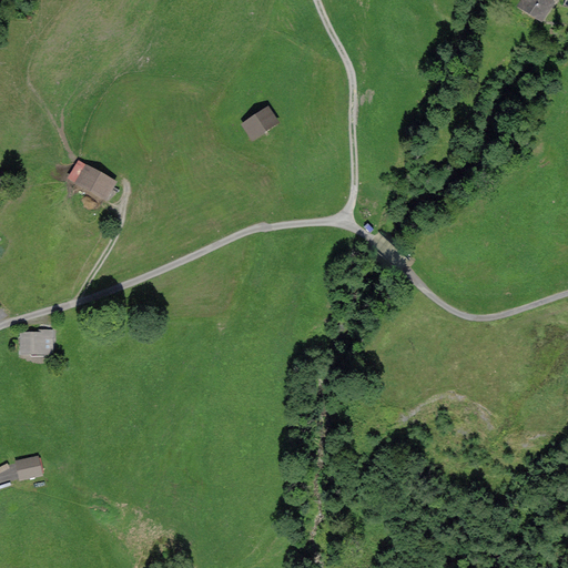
[(525,0),(546,13),(554,0),(525,0)]
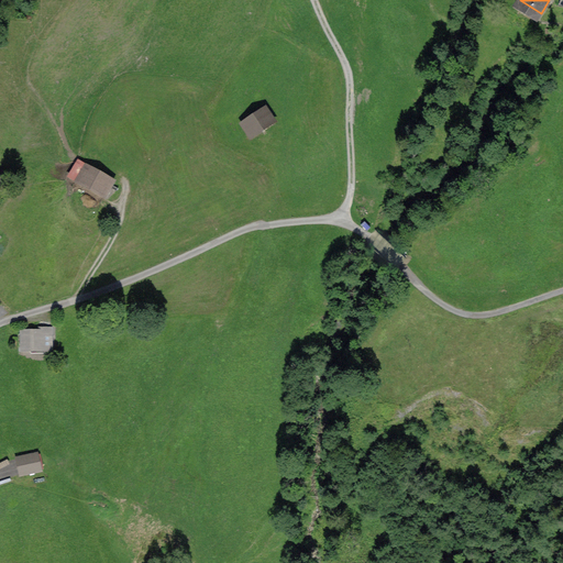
[(265,102),(242,119),(250,131),(273,114),(265,102)]
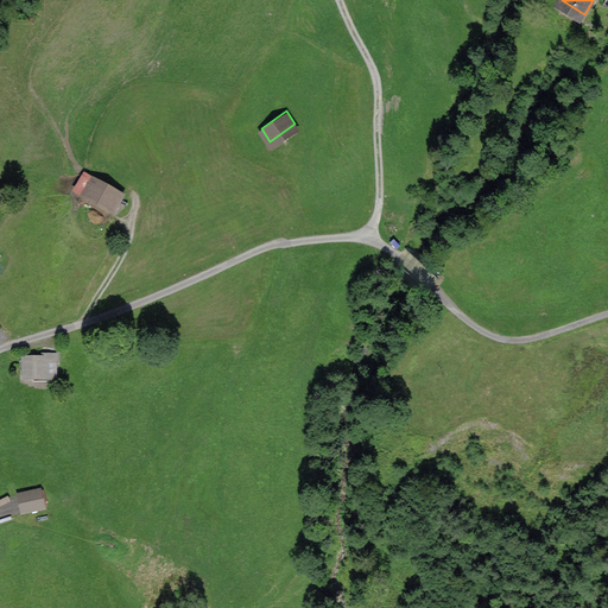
[(83,173),(73,192),(114,215),(125,196),(83,173)]
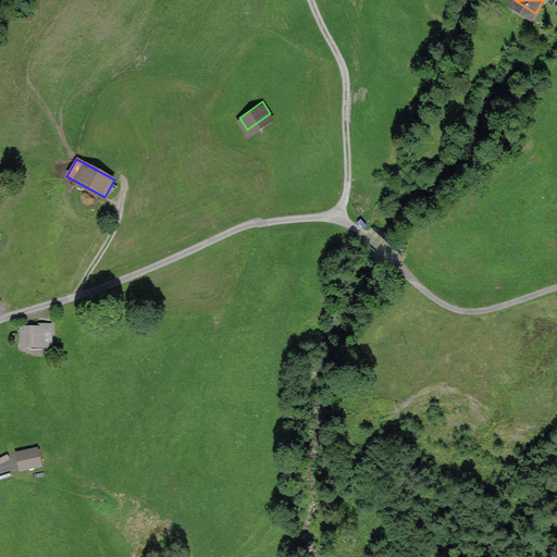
[(22,327),(23,345),(48,345),(48,329),(51,329),(51,324),(39,324),(39,327),(22,327)]
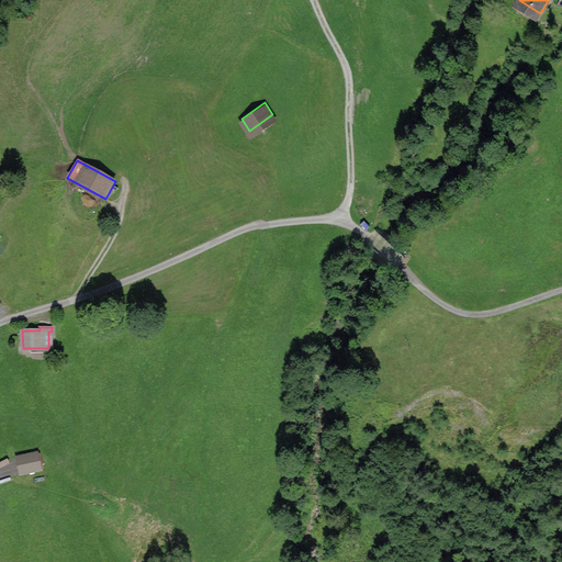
[(18,458),(21,472),(40,469),(36,453),(18,458)]
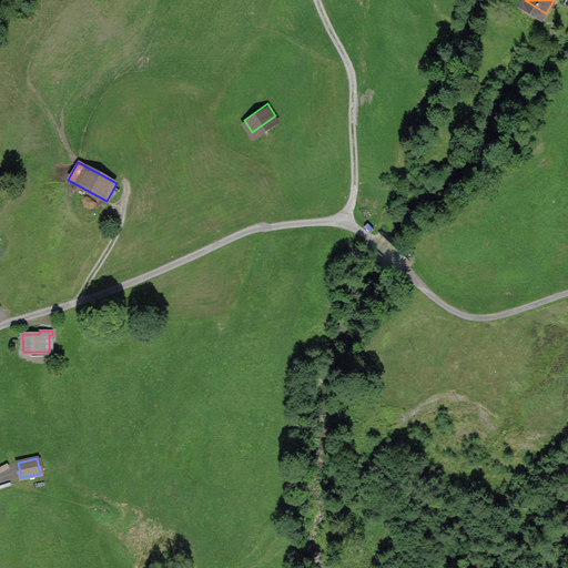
All buildings are outlined.
